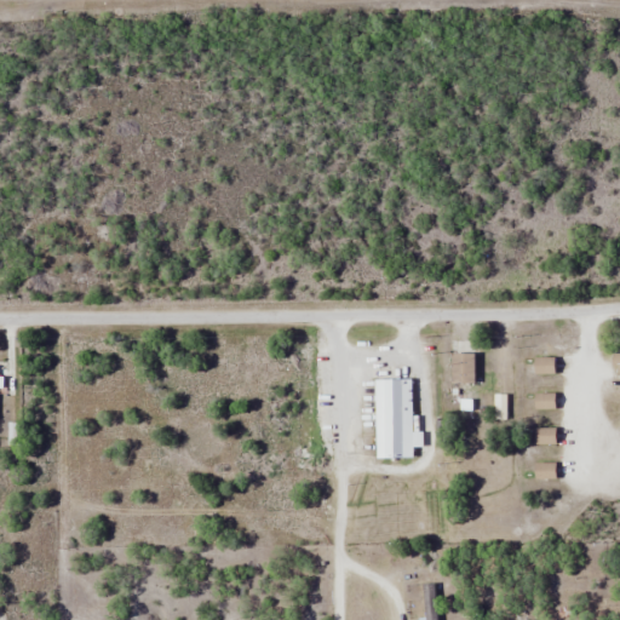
[(475,354),(452,354),(452,384),(475,384),(475,354)]
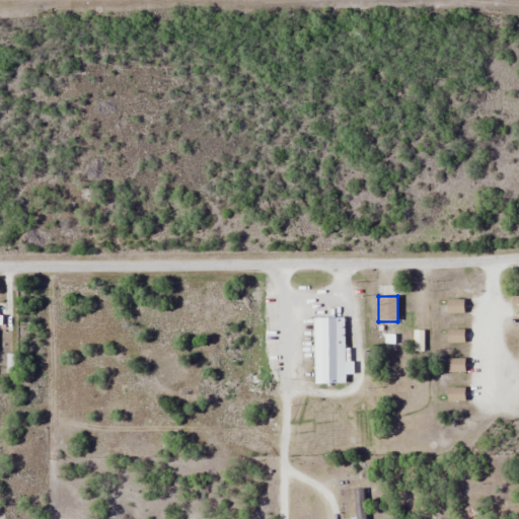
[(465,300),(448,300),(448,313),(465,313),(465,300)]
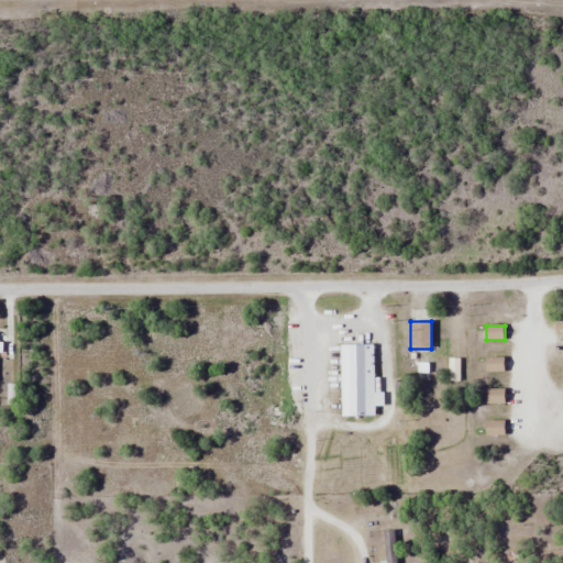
[(374,345),(341,345),(341,417),(374,417),(374,345)]
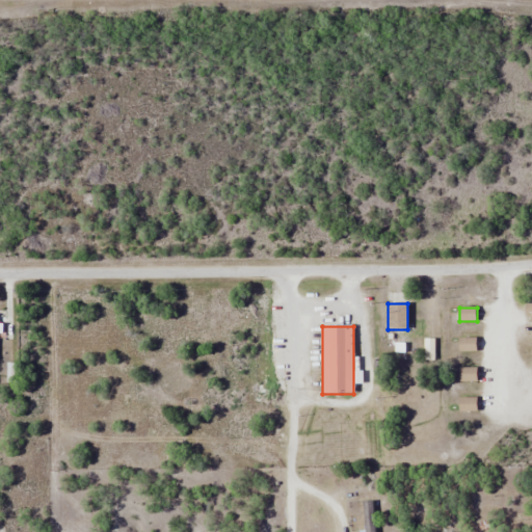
[(459,351),(477,352),(478,338),(459,338),(459,351)]
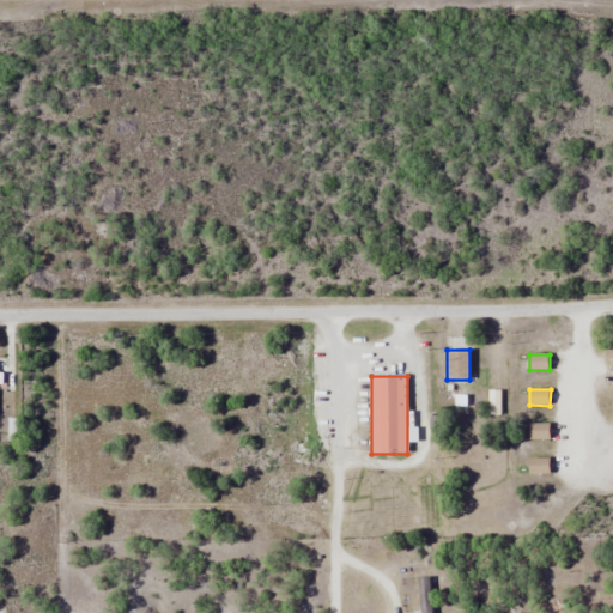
[(551,460),(530,460),(530,474),(551,474),(551,460)]
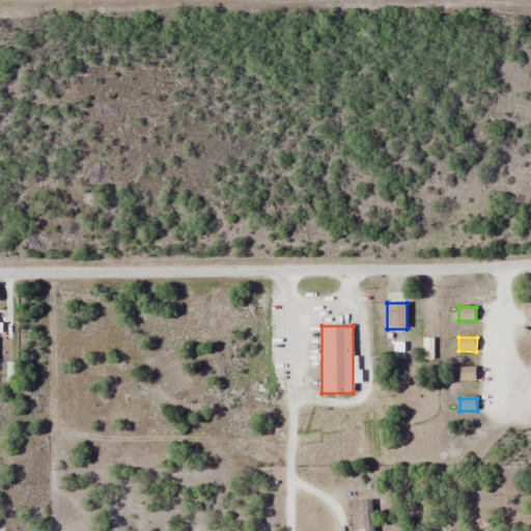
All buildings are outlined.
